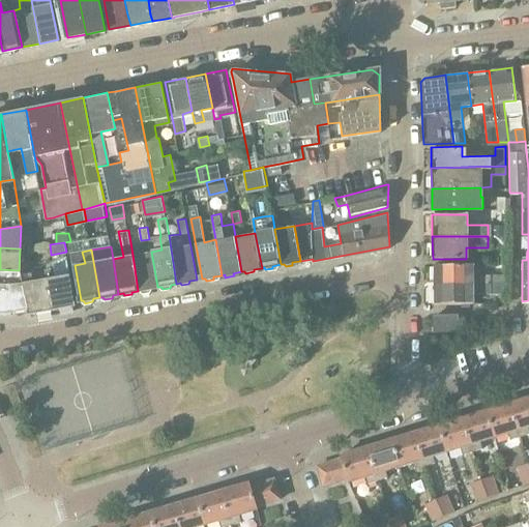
[(151,252),(133,255),(138,291),(142,290),(143,292),(151,291),(151,288),(157,287),(151,252)]
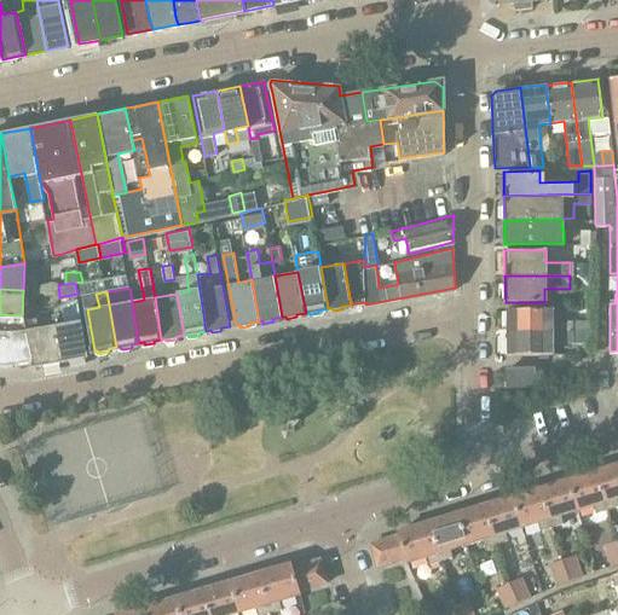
[(507,308),(507,330),(590,329),(590,318),(553,319),(553,307),(544,307),(507,308)]
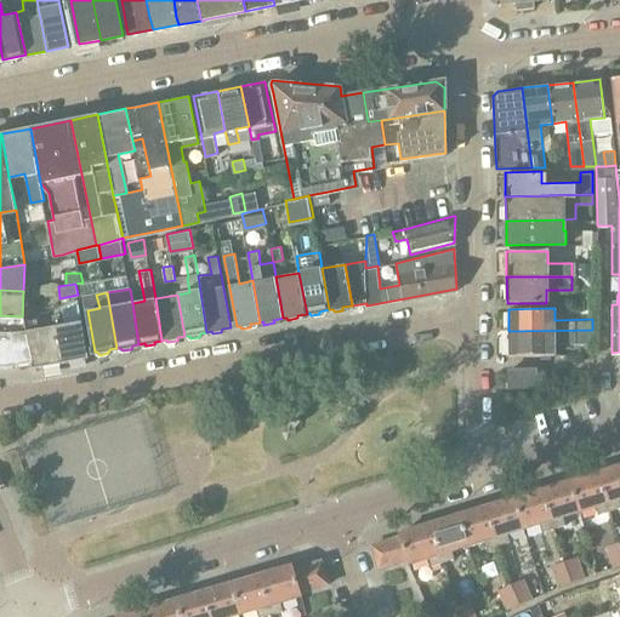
[(51,314),(52,326),(60,361),(89,356),(87,354),(83,320),(67,324),(64,312),(51,314)]
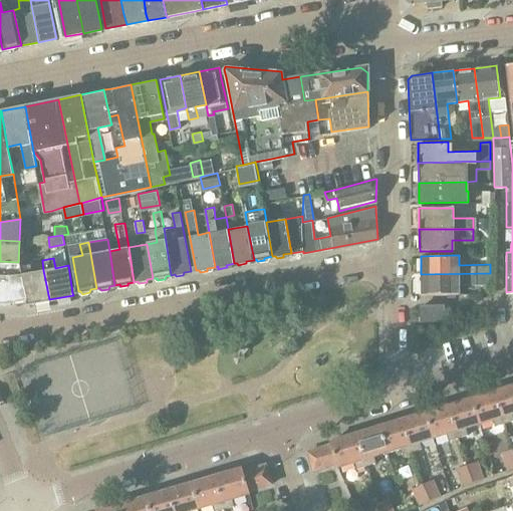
[(0,261),(0,274),(21,274),(19,266),(18,262),(0,261)]
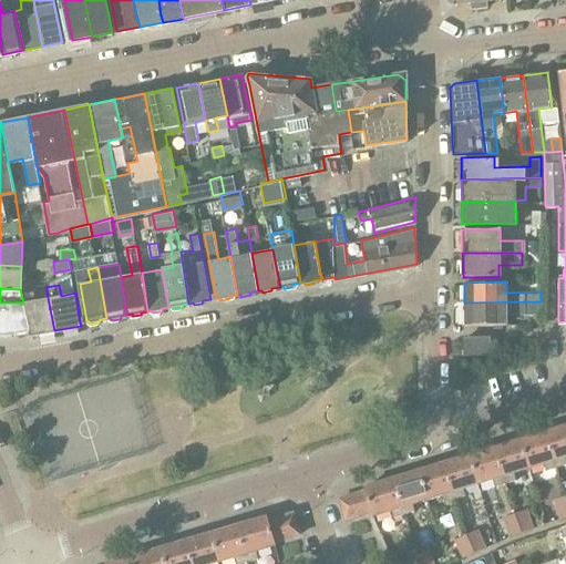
[(48,298),(34,300),(33,291),(21,294),(23,303),(26,316),(29,331),(29,335),(54,330),(48,298)]
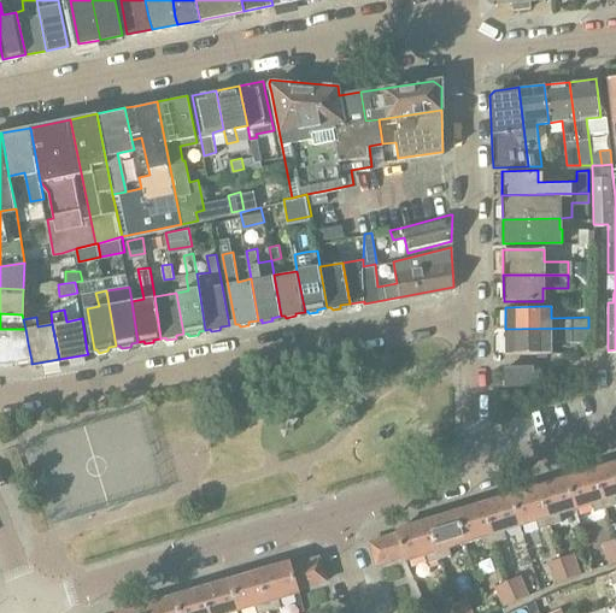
[(551,340),(572,340),(588,340),(588,328),(505,329),(505,352),(551,351),(551,340)]
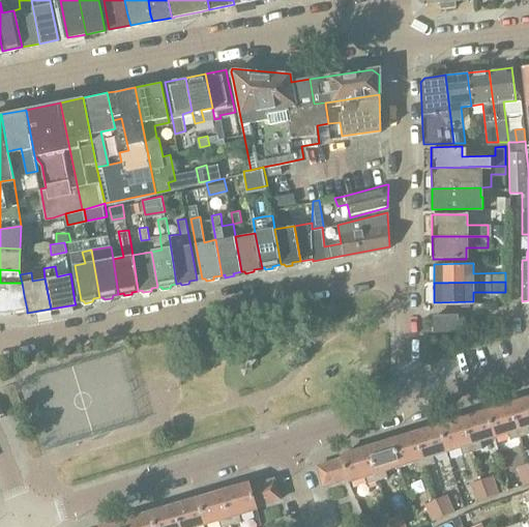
[(16,312),(27,310),(24,295),(22,283),(0,283),(0,313),(11,313),(11,312),(16,313),(16,312)]
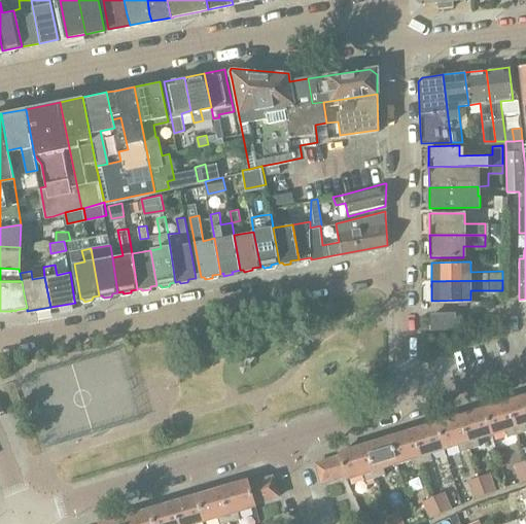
[(431,312),(431,325),(431,327),(455,327),(455,312),(431,312)]
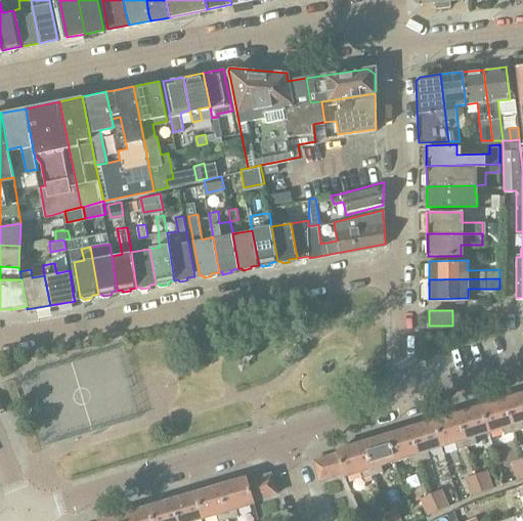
[(504,394),(514,430),(522,427),(522,420),(522,390),(506,396),(505,393),(504,394)]
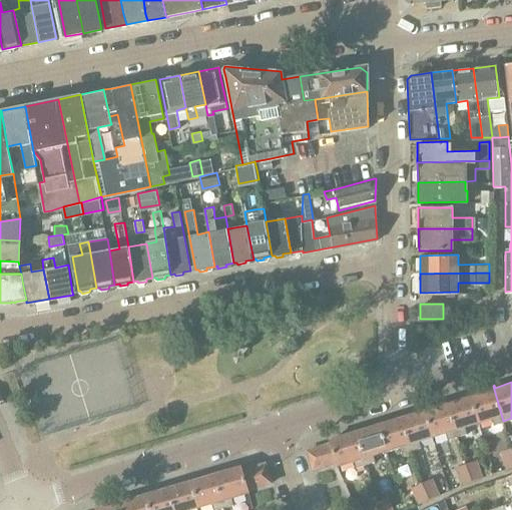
[(471,396),(478,421),(492,417),(494,424),(503,421),(493,386),(491,386),(492,389),(471,396)]
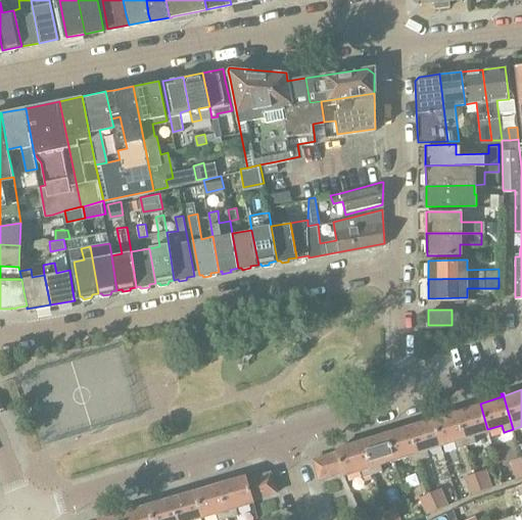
[(456,408),(467,443),(476,440),(474,433),(487,429),(480,404),(458,410),(457,407),(456,408)]
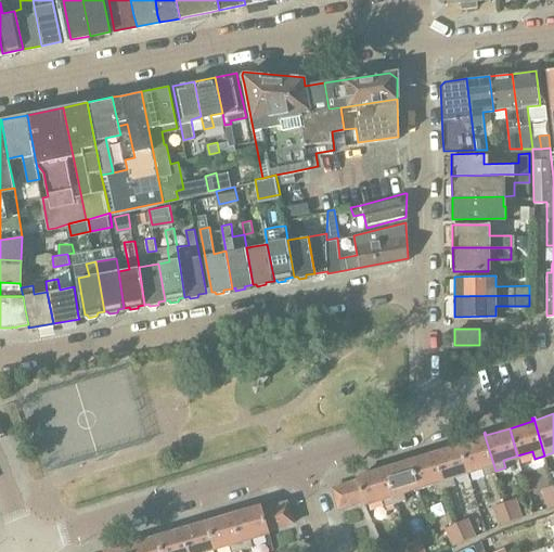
[(460,444),(468,471),(482,466),(485,474),(495,471),(484,433),(481,433),(482,436),(460,444)]
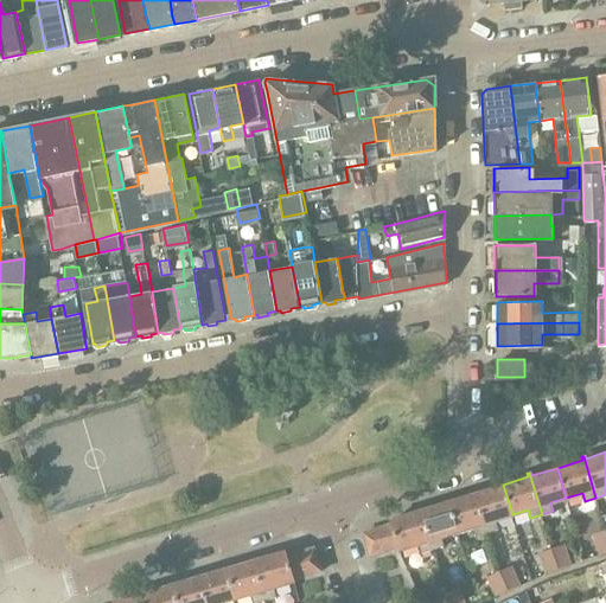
[(474,489),(488,531),(498,527),(496,519),(512,514),(503,485),(478,493),(477,488),(474,489)]
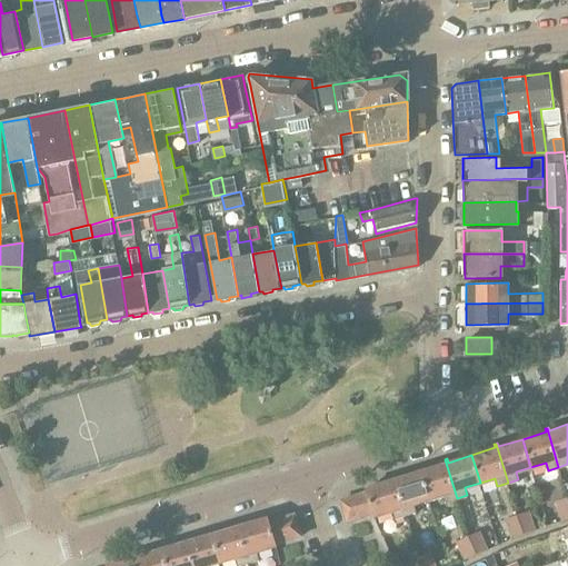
[(420,470),(429,498),(444,494),(446,502),(457,498),(445,459),(442,460),(444,464),(420,470)]
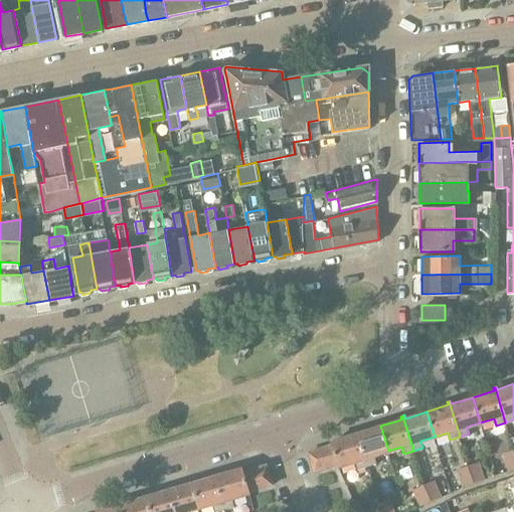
[(356,430),(367,465),(376,462),(374,455),(388,451),(380,425),(359,433),(358,430),(356,430)]
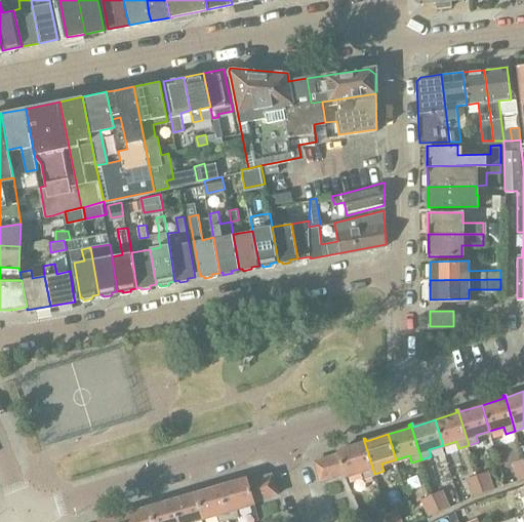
[(344,473),(345,476),(362,470),(364,477),(374,474),(363,438),(361,439),(362,442),(336,449),(337,452),(344,473)]
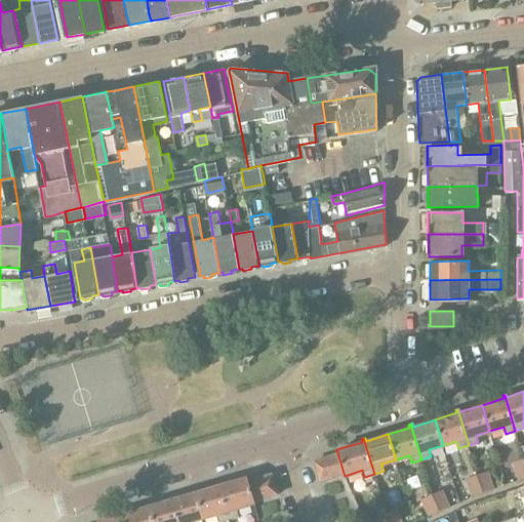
[(344,473),(337,452),(314,460),(320,480),(344,473)]
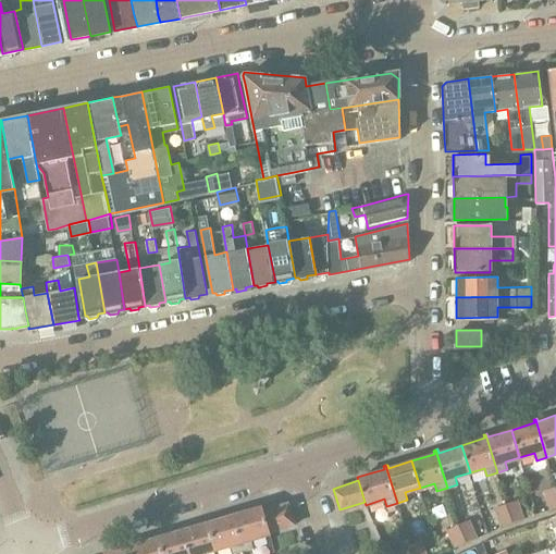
[(551,508),(555,506),(555,487),(545,490),(551,508)]
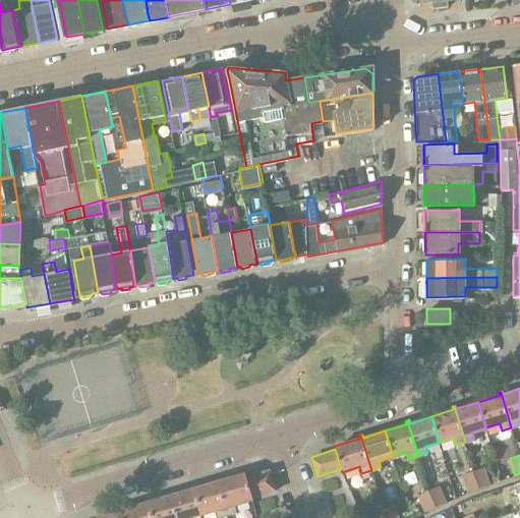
[(484,467),(474,470),(479,487),(490,483),(484,467)]
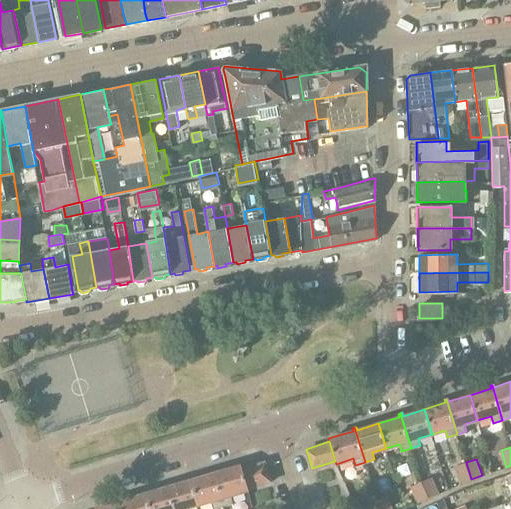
[(270,479),(265,461),(242,468),(247,487),(270,480),(270,479)]
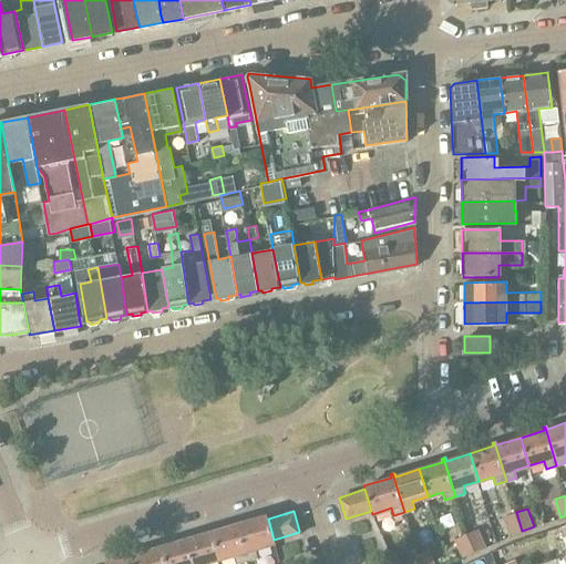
[(510,535),(522,531),(516,512),(504,516),(510,535)]
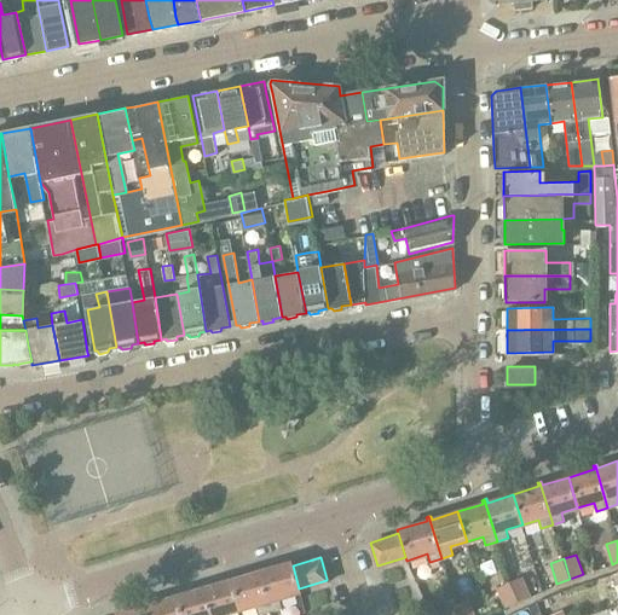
[(299,589),(293,566),(292,562),(260,570),(260,567),(258,568),(270,610),(282,607),(279,598),(300,592),(299,589)]
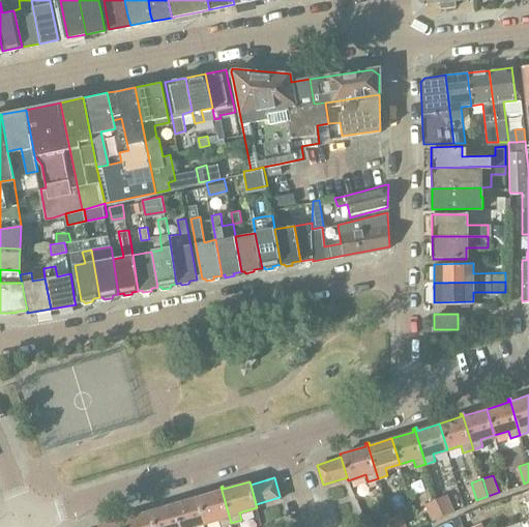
[(222,526),(231,523),(221,487),(218,487),(219,490),(198,496),(205,523),(219,519),(222,526)]
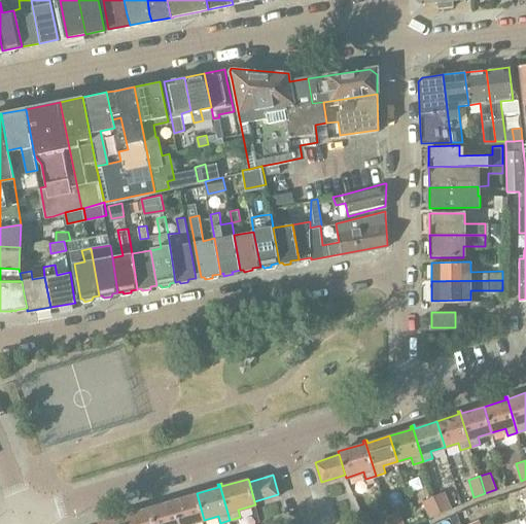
[(444,491),(433,495),(441,513),(451,508),(444,491)]
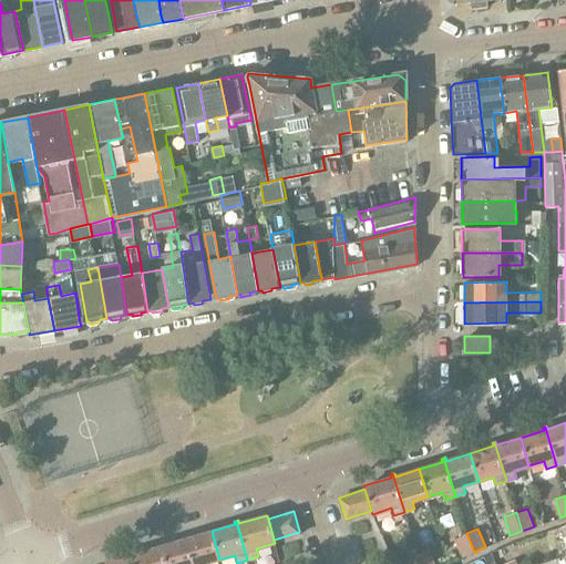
[(219,560),(212,531),(188,539),(187,535),(185,535),(193,563),(204,563),(205,563),(219,560)]
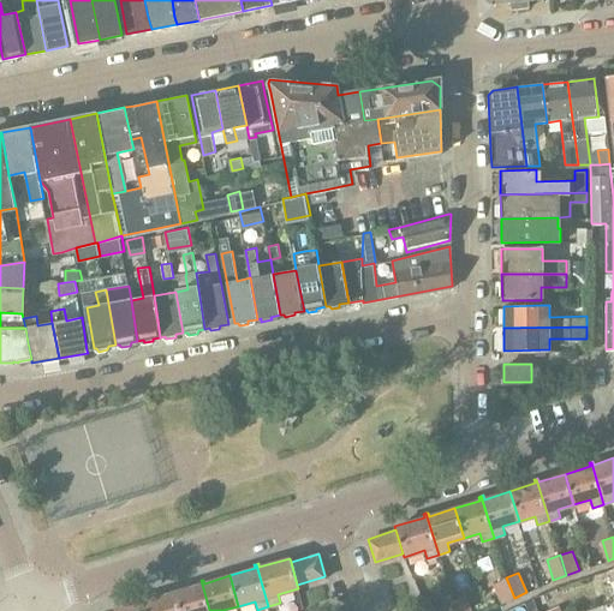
[(502,603),(514,598),(506,577),(494,583),(502,603)]
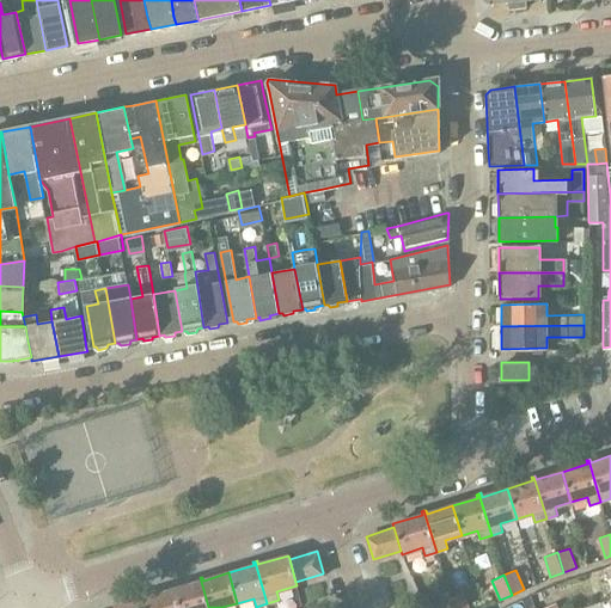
[(208,607),(200,577),(197,578),(199,582),(173,589),(178,607),(208,607)]
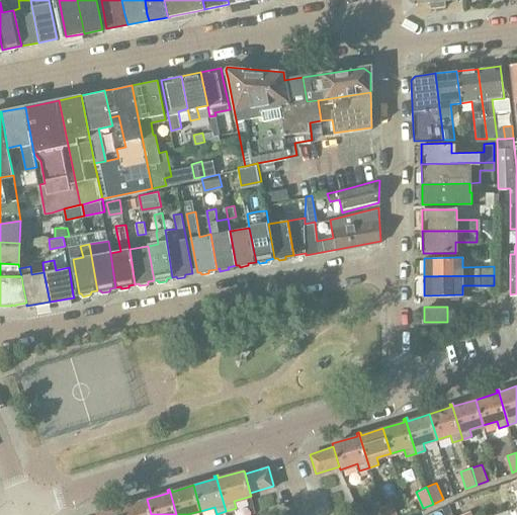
[(151,514),(147,499),(125,505),(124,502),(122,503),(125,514),(151,514)]
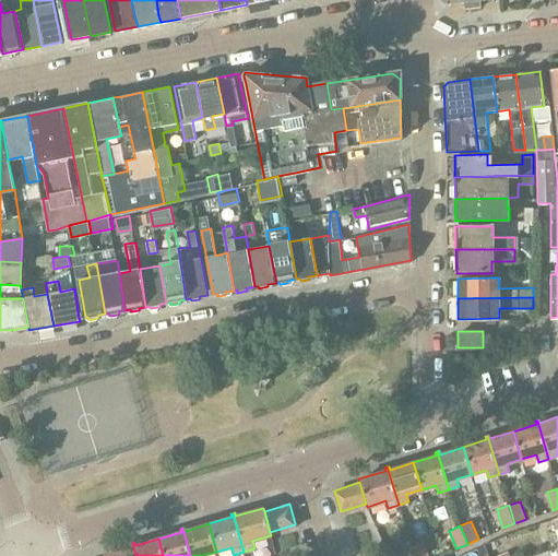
[(428,555),(422,542),(411,547),(414,555),(428,555)]
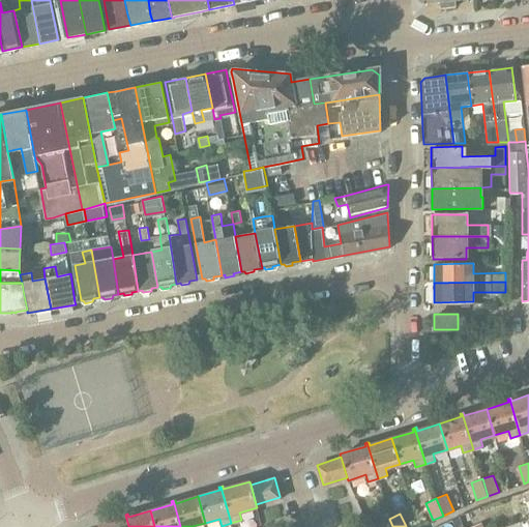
[(128,526),(125,515),(123,515),(124,518),(98,526),(128,526)]
